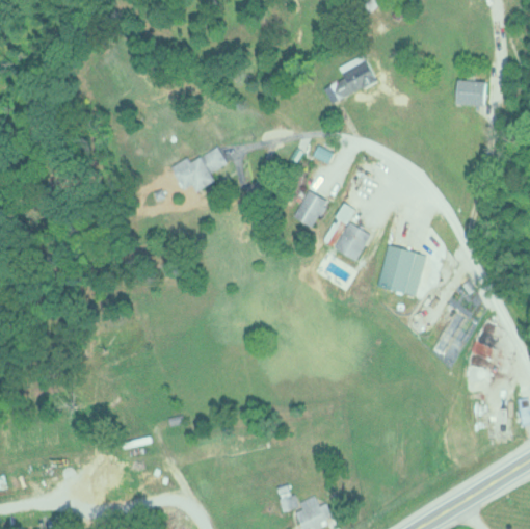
[(344,79),(323,89),(330,105),(377,82),(364,55),(338,68),(344,79)]
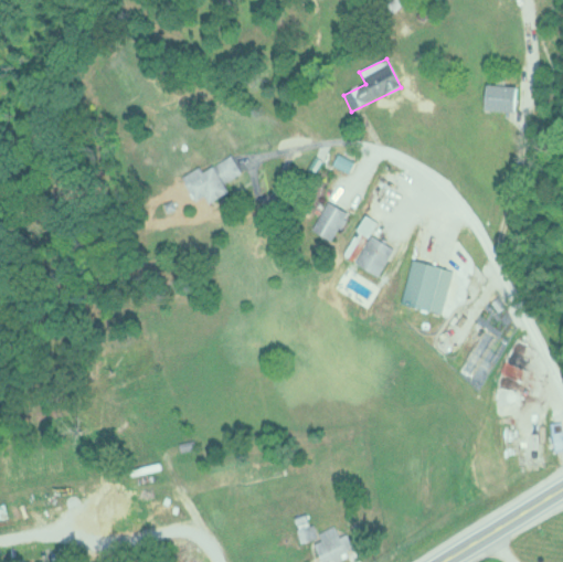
[(486,112),(517,112),(517,86),(486,86),(486,112)]
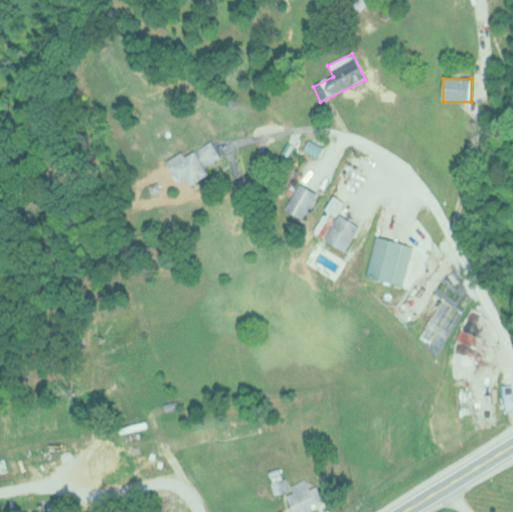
[(209,177),(204,168),(219,160),(210,143),(182,157),(181,154),(165,162),(177,185),(187,181),(190,187),(209,177)]
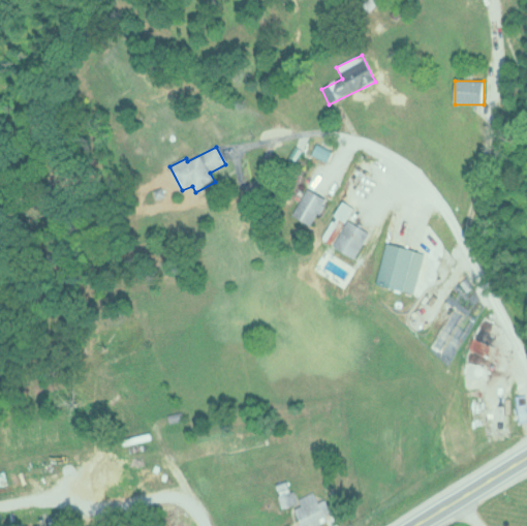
[(313,160),(329,159),(328,152),(313,152),(313,160)]
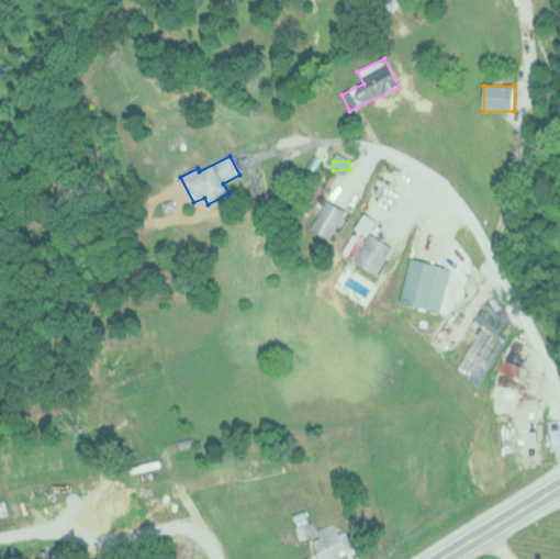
[(355,199),(345,194),(338,209),(323,201),(310,232),(334,243),(355,199)]
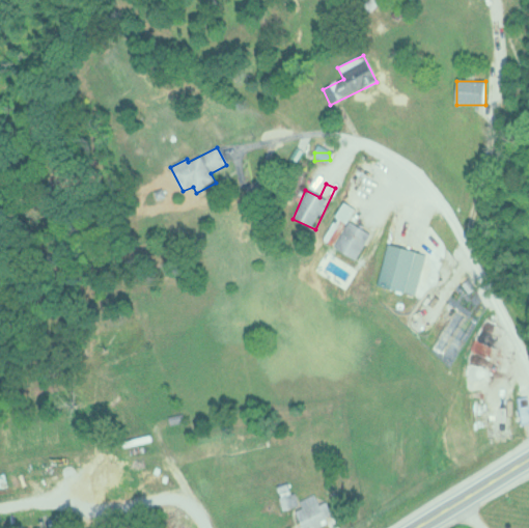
[(333,242),(343,223),(335,218),(325,238),(333,242)]
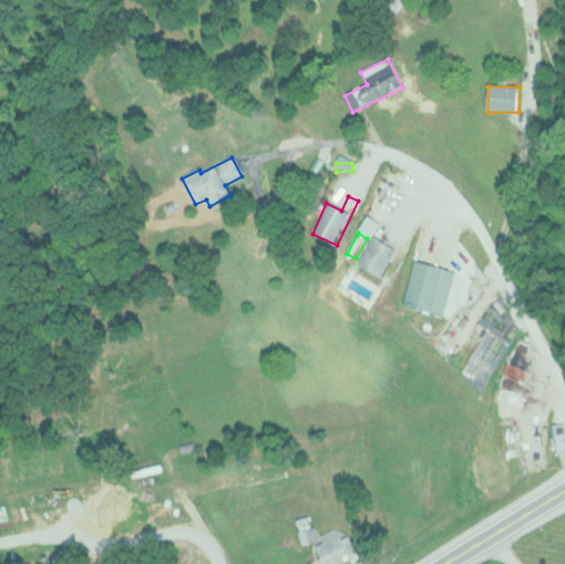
[(380,279),(396,250),(372,237),(356,266),(380,279)]
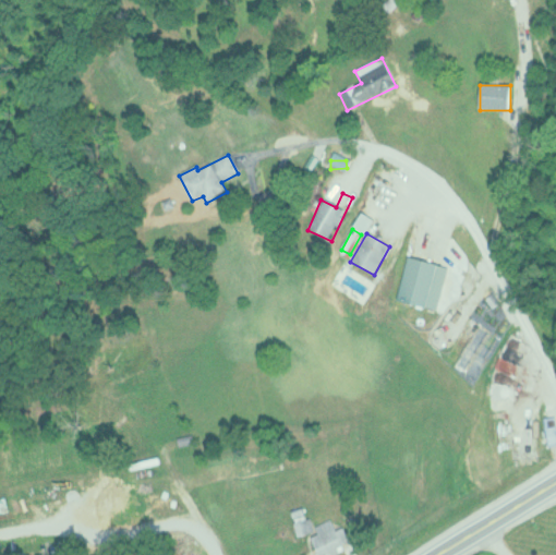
[(437,311),(447,268),(407,258),(396,301),(437,311)]
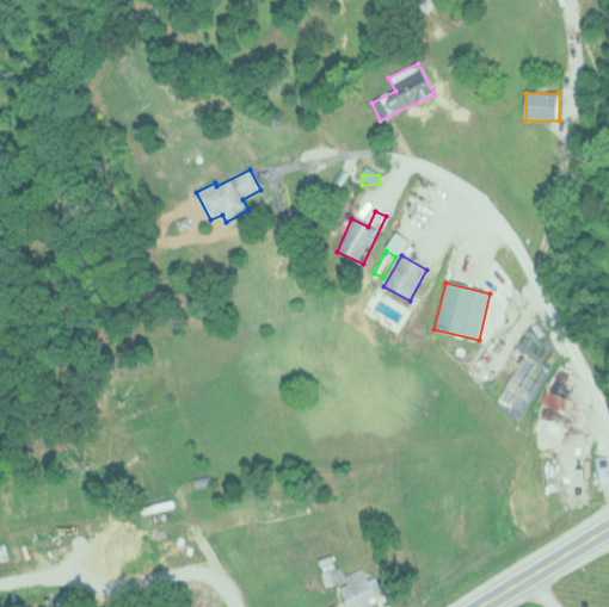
[(368,583),(361,569),(338,581),(351,606),(364,606),(383,598),(374,580),(368,583)]
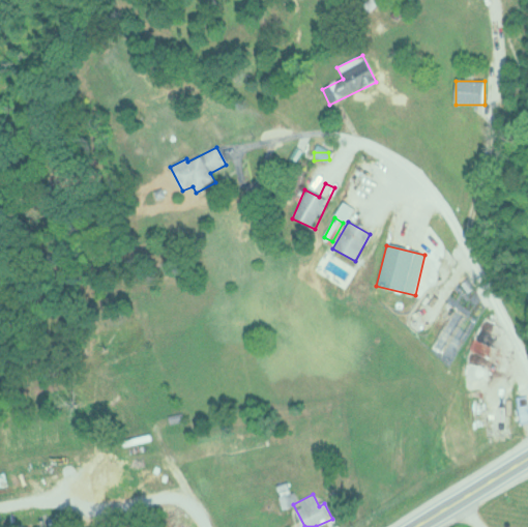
All buildings are outlined.
